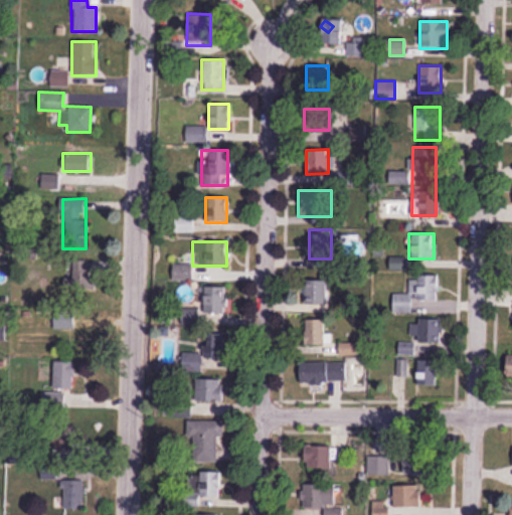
[(60,277),(60,294),(89,294),(89,262),(69,262),(69,277),(60,277)]
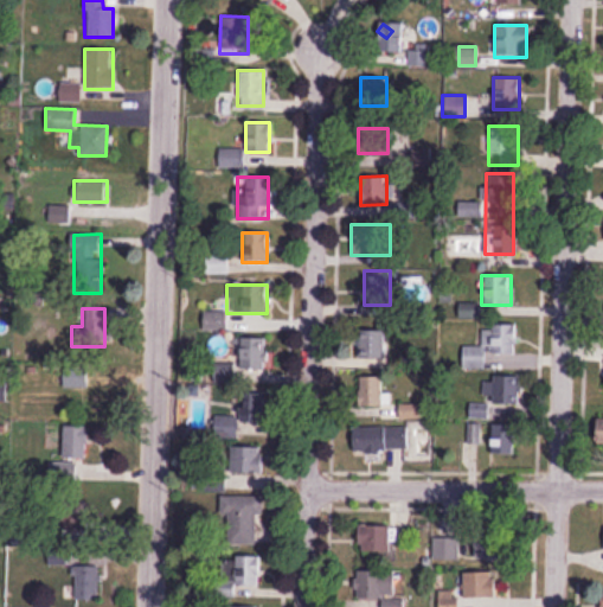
[(514,324),(488,324),(488,353),(514,353),(514,324)]
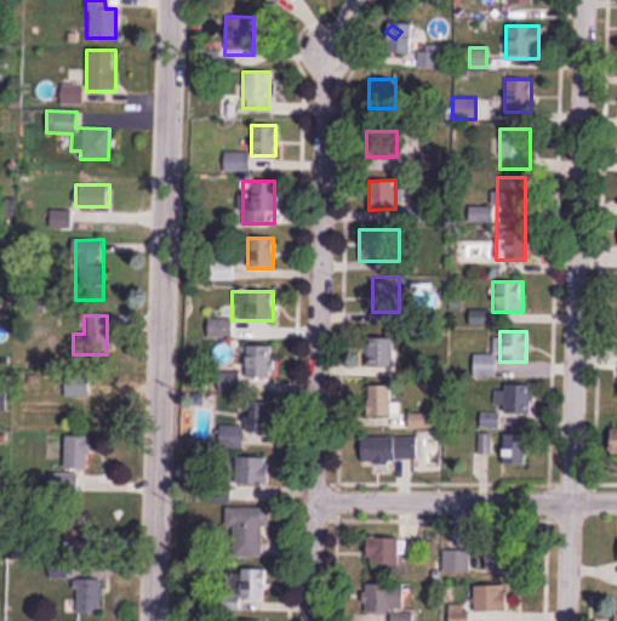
[(392,339),(366,339),(366,369),(392,369),(392,339)]
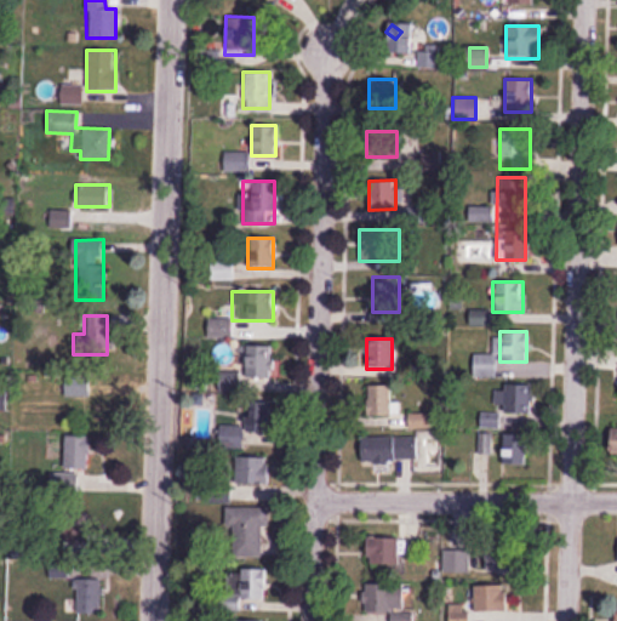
[(269,346),(245,346),(245,379),(269,379),(269,346)]
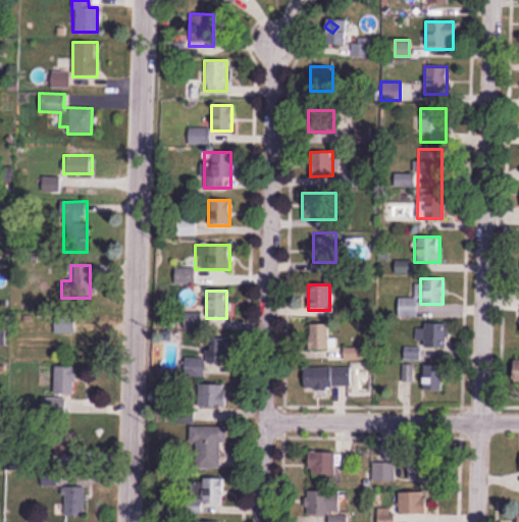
[(397,316),(416,316),(416,298),(397,298),(397,316)]
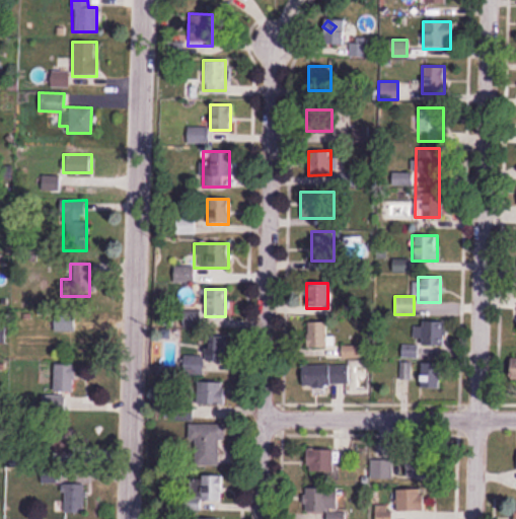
[(181,310),(181,328),(199,328),(199,310),(181,310)]
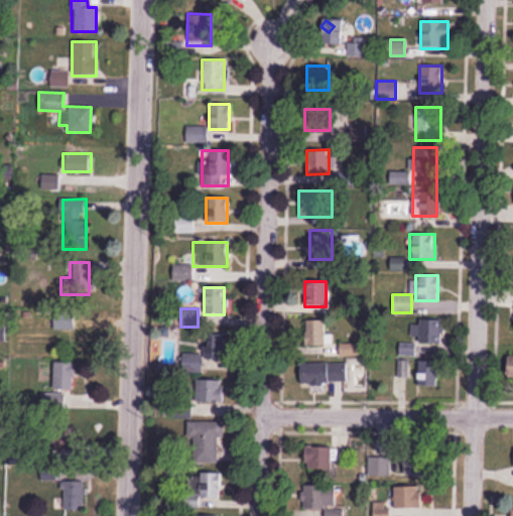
[(76,330),(76,310),(51,310),(51,330),(76,330)]
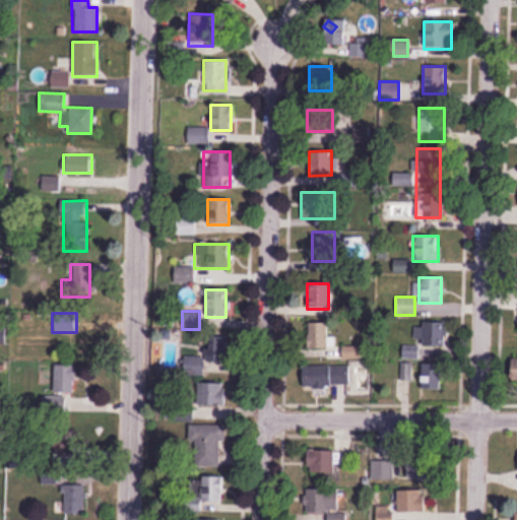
[(307,348),(326,348),(326,322),(307,322),(307,348)]
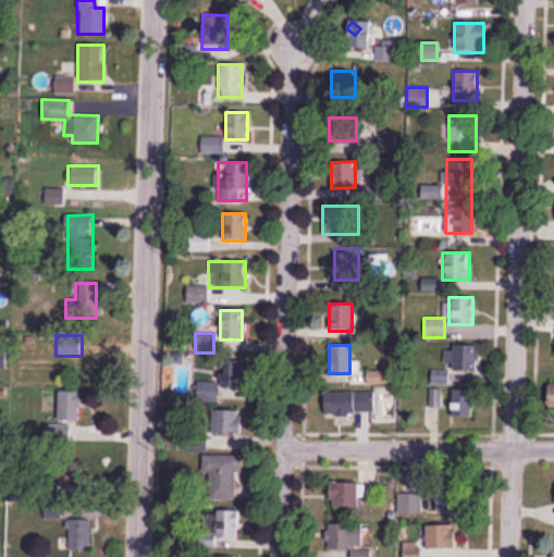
[(475,346),(442,346),(442,371),(475,371),(475,346)]
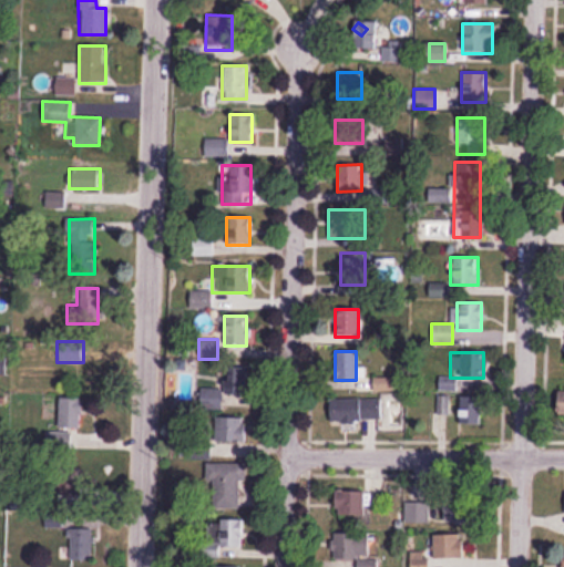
[(249,409),(249,369),(224,369),(224,389),(198,389),(198,409),(249,409)]
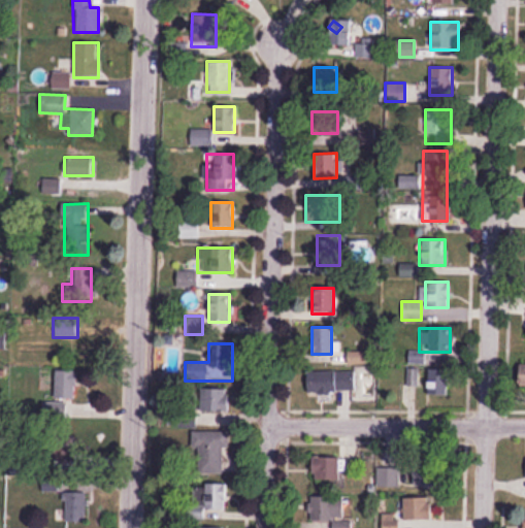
[(305,393),(353,393),(353,370),(305,370),(305,393)]
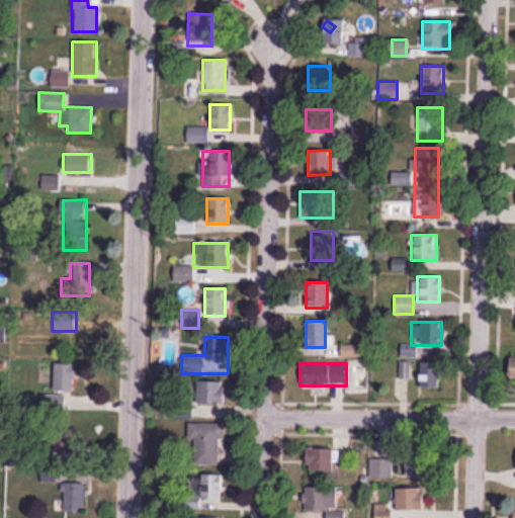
[(419,363),(419,389),(440,389),(440,363),(419,363)]
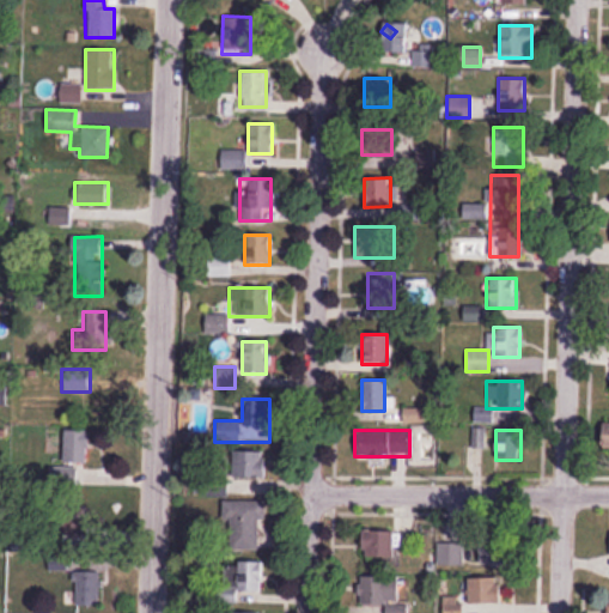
[(62,465),(86,465),(86,431),(62,431),(62,465)]
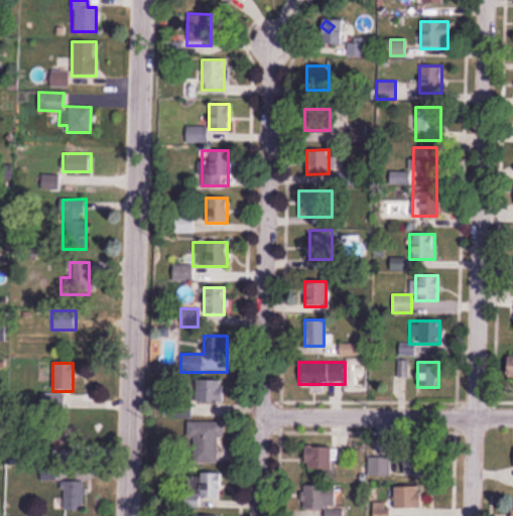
[(221,403),(221,380),(197,380),(197,403),(221,403)]
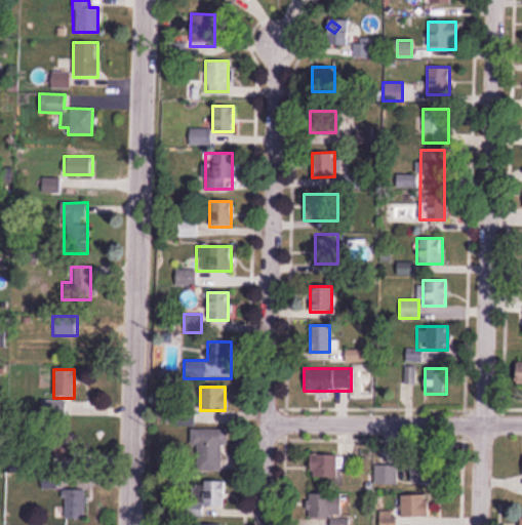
[(227,429),(191,429),(191,471),(219,471),(221,446),(227,446),(227,429)]
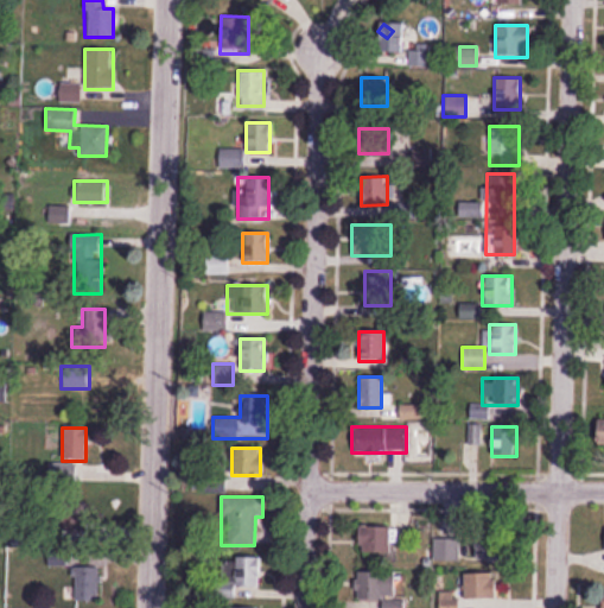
[(388,552),(388,527),(358,527),(358,552),(388,552)]
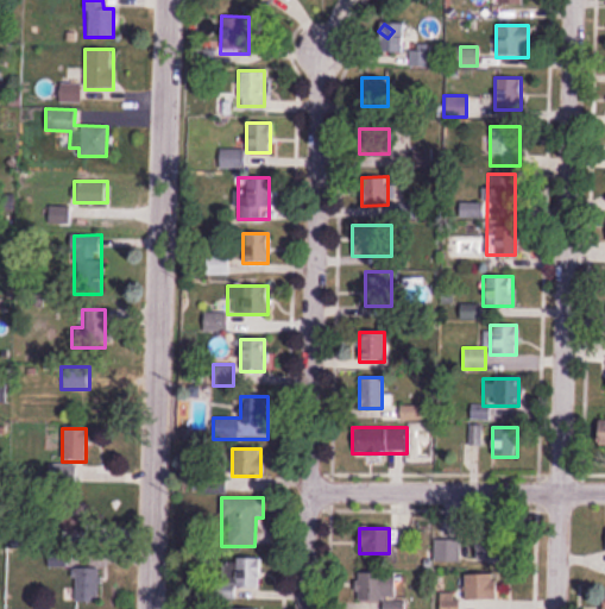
[(459,562),(459,535),(432,535),(432,562),(459,562)]
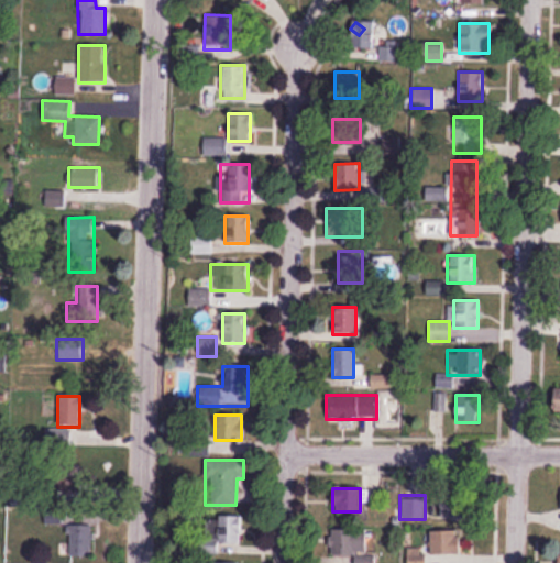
[(471,519),(471,496),(438,496),(438,519),(471,519)]
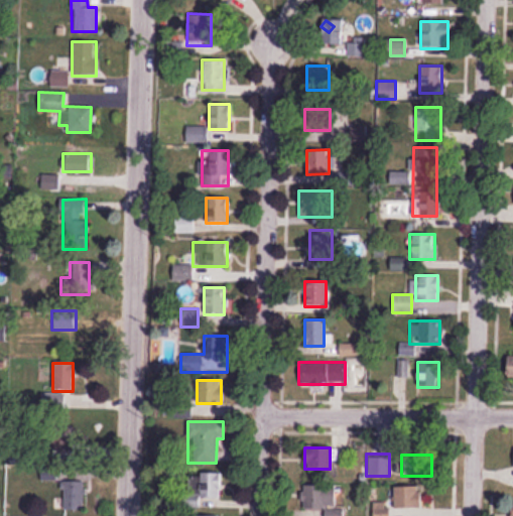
[(39,481),(56,481),(56,469),(39,469),(39,481)]
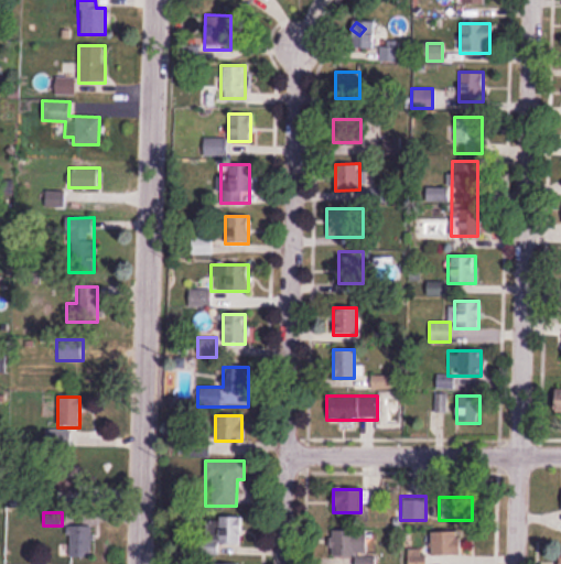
[(218,544),(239,544),(239,517),(218,517),(218,544)]
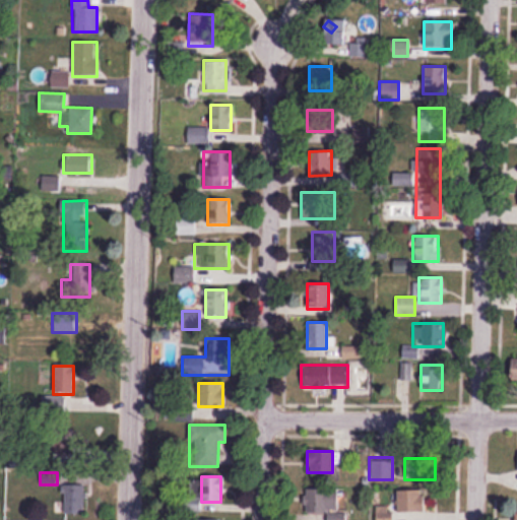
[(81,484),(61,484),(61,514),(81,514),(81,484)]
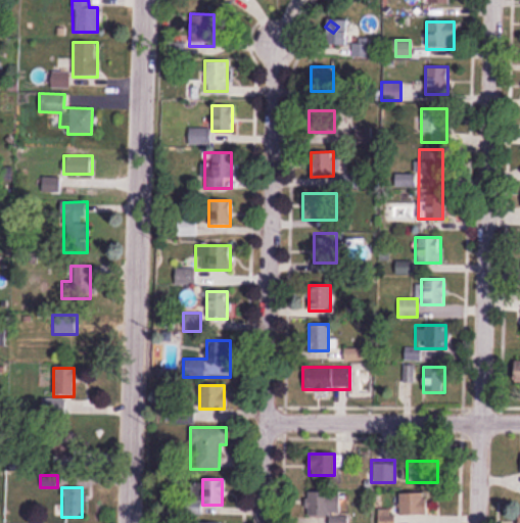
[(304,515),(328,515),(327,522),(344,522),(345,516),(341,516),(342,492),(304,491),(304,515)]
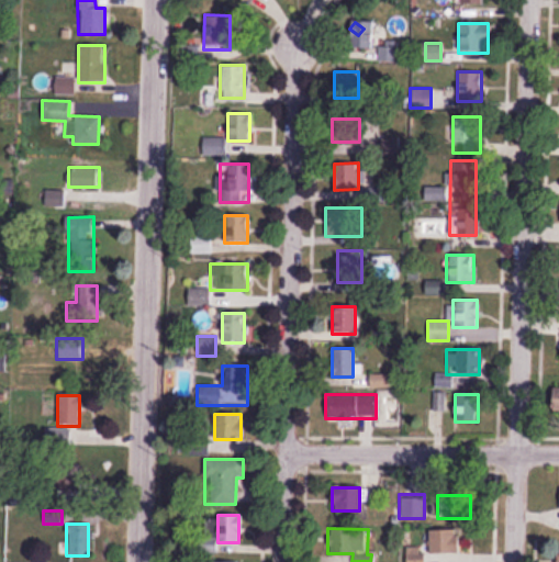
[(458,529),(426,529),(426,553),(458,553),(458,529)]
